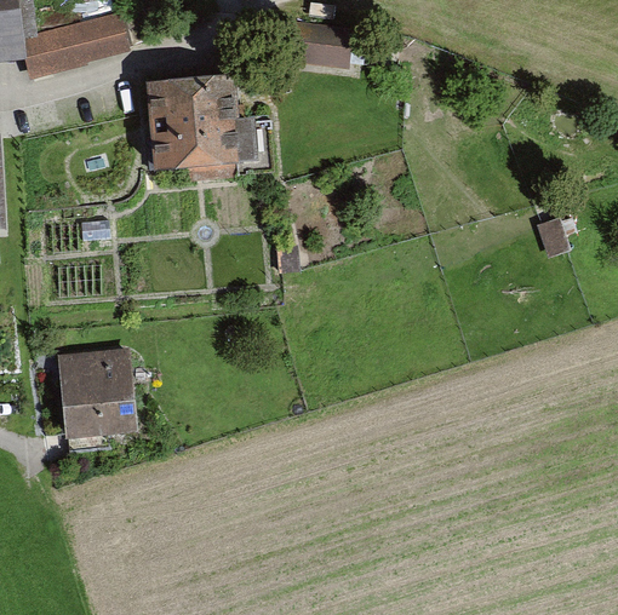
[(0,61),(28,57),(23,32),(44,28),(40,0),(0,0),(0,61)]
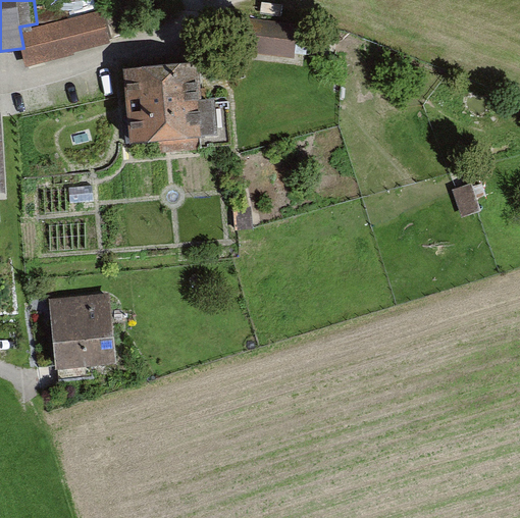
[(26,56),(39,53),(111,40),(106,10),(37,23),(19,27),(23,48),(26,56)]
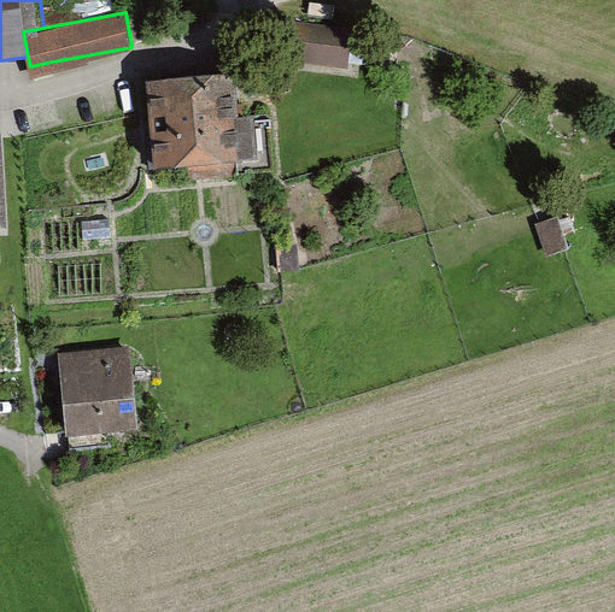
[(283,60),(347,68),(352,27),(288,19),(283,60)]
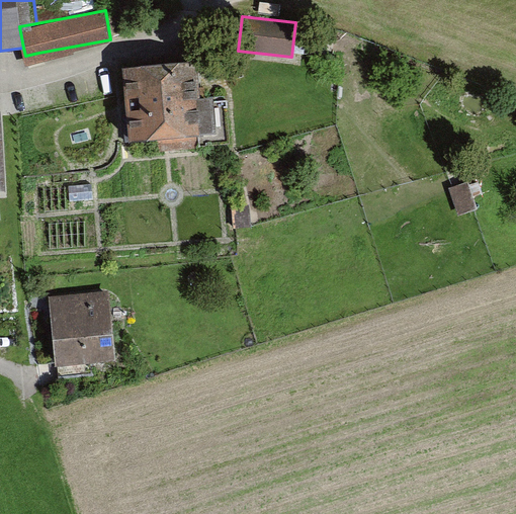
[(196,61),(121,66),(126,151),(200,147),(199,138),(213,137),(211,98),(198,99),(196,61)]
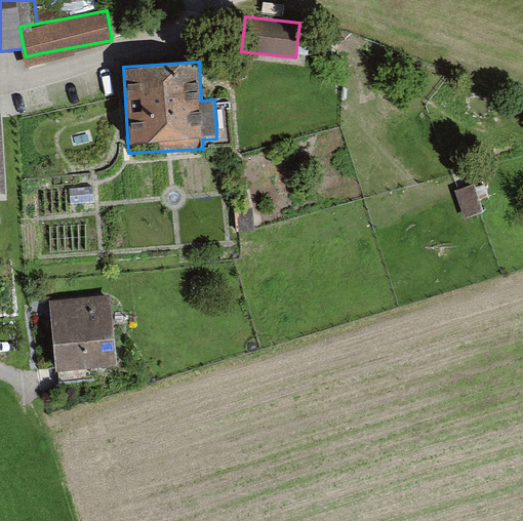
[(453,190),(463,218),(482,212),(473,184),(453,190)]
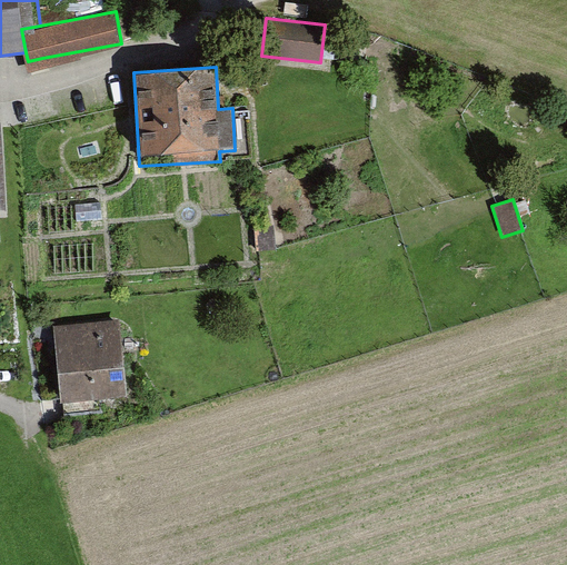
[(52,326),(59,408),(126,403),(118,320),(52,326)]
